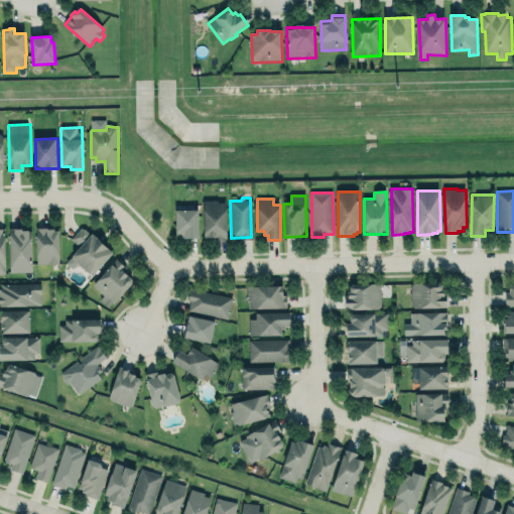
[(205,202),(205,238),(212,238),(212,237),(214,237),(214,241),(227,241),(227,204),(219,204),(219,202),(205,202)]
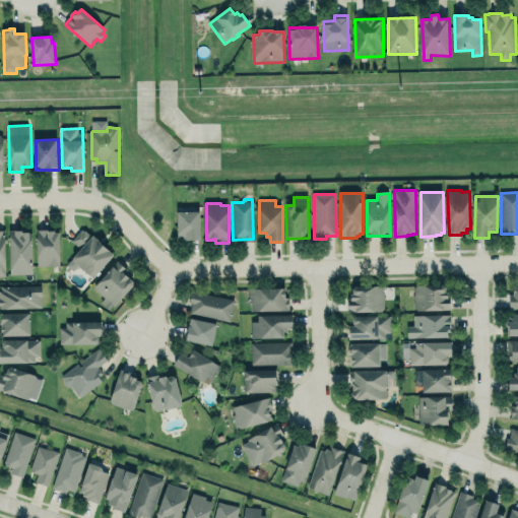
[(178,212),(200,212),(200,241),(178,241),(178,212)]
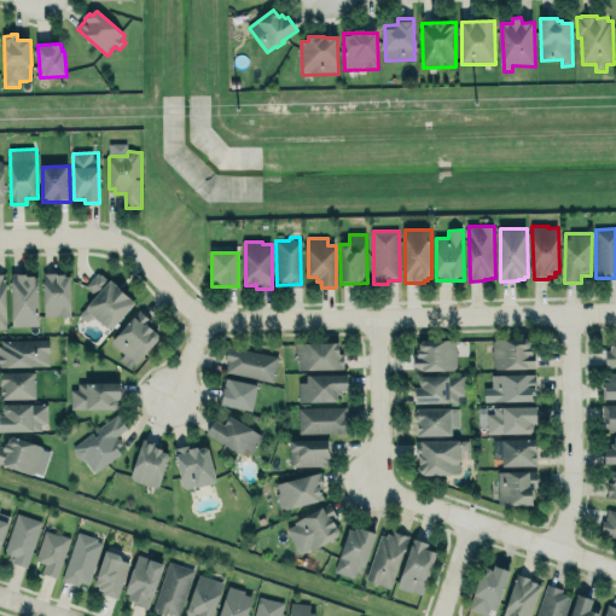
[(71,278),(73,318),(46,318),(45,274),(58,274),(58,275),(65,275),(65,278),(71,278)]
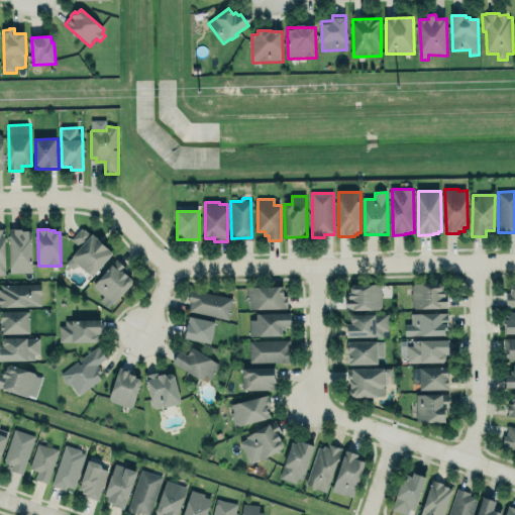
[(73,240),(83,229),(85,231),(86,230),(92,236),(94,235),(114,254),(96,275),(90,275),(75,261),(74,256),(82,248),(73,240)]
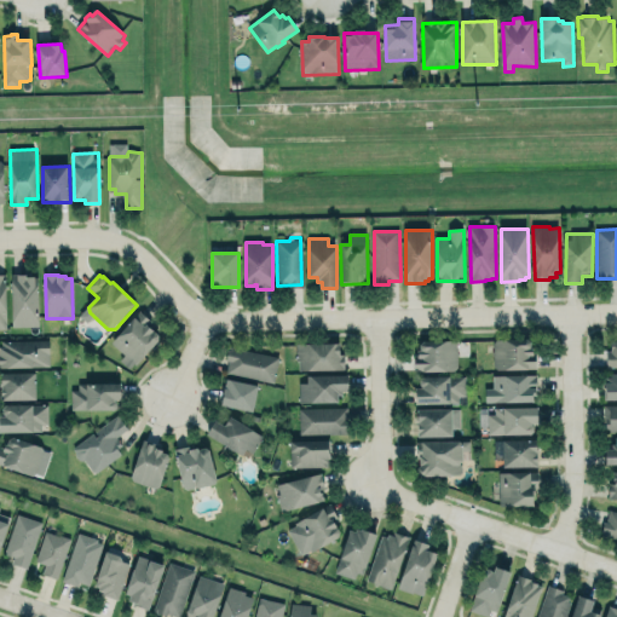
[(39,277),(12,277),(12,328),(40,328),(39,277)]
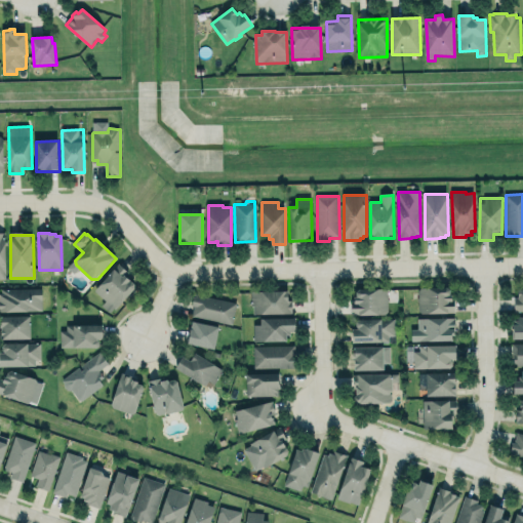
[(111,315),(138,286),(118,267),(94,291),(107,303),(103,307),(111,315)]
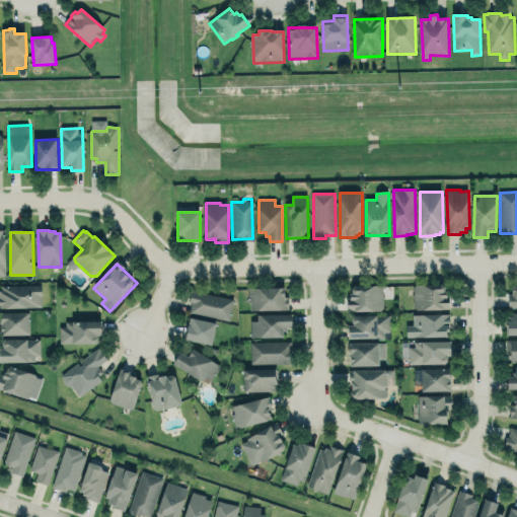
[(417,286),(414,288),(414,307),(417,310),(443,310),(450,309),(450,300),(443,300),(443,298),(448,298),(447,292),(445,292),(445,288),(442,285),(417,286)]
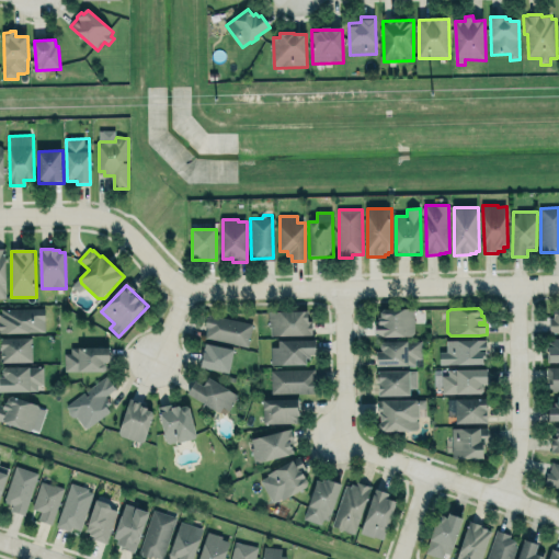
[(379,338),(415,338),(414,309),(378,310),(379,338)]
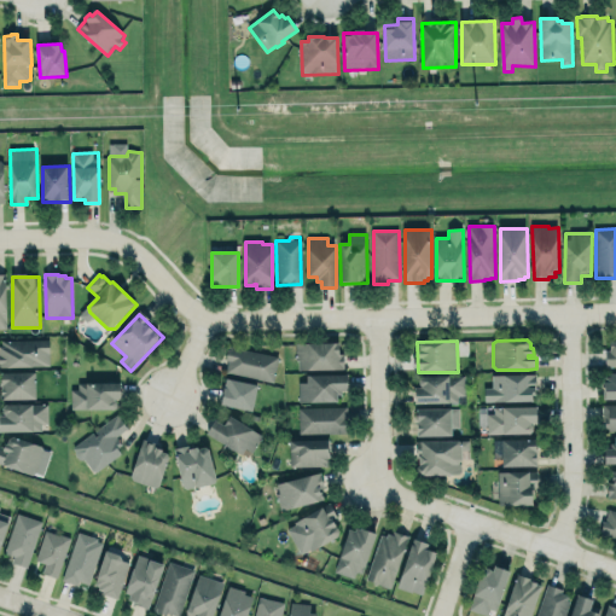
[(3,343),(51,342),(52,367),(0,367),(0,348),(4,348),(3,343)]
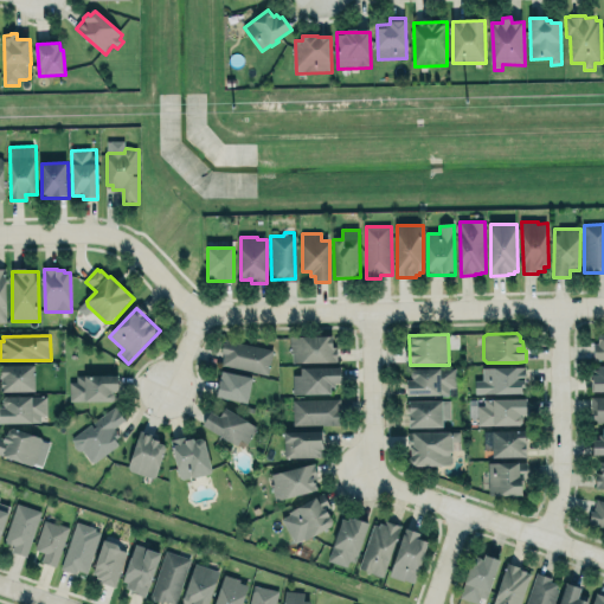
[(291,338),(291,365),(338,364),(338,347),(333,347),(333,338),(291,338)]
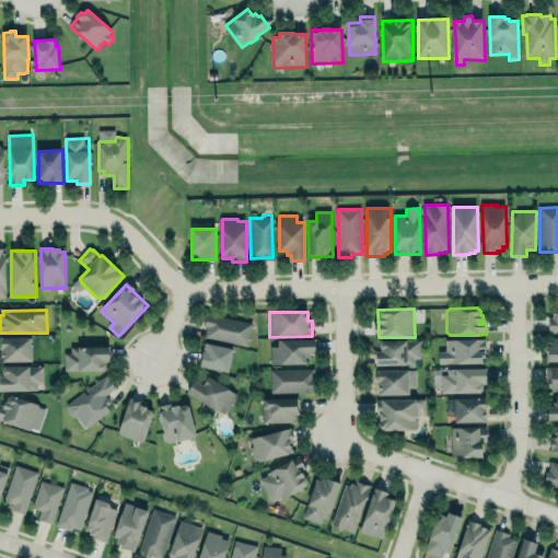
[(254,324),(248,348),(205,338),(207,328),(204,327),(207,313),(254,324)]
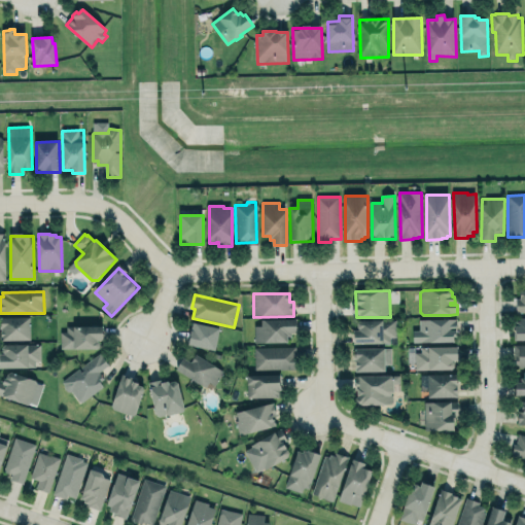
[(0,317),(0,343),(33,342),(33,317),(0,317)]
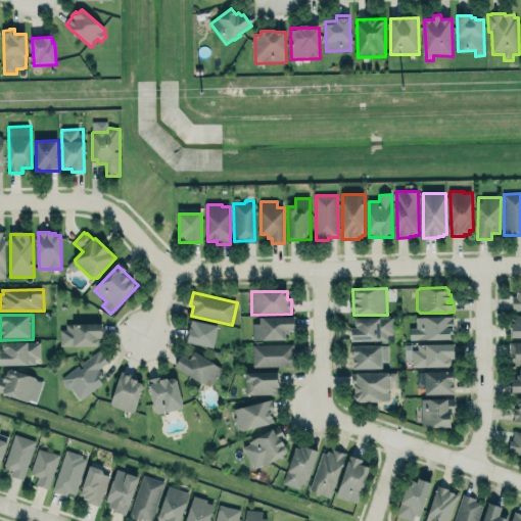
[(512,339),(520,338),(520,316),(511,317),(512,339)]
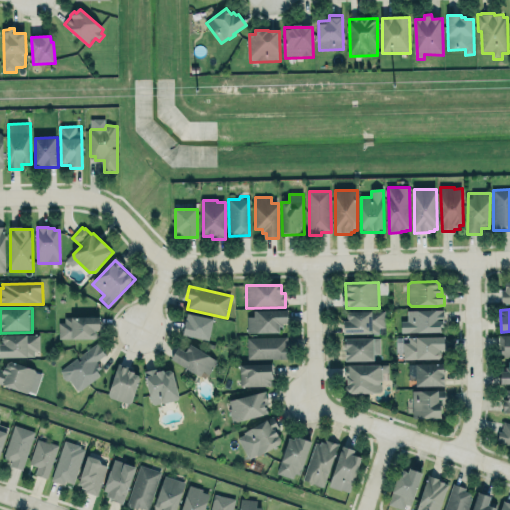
[(407,311),(445,310),(445,329),(442,329),(442,333),(401,334),(401,321),(407,321),(407,311)]
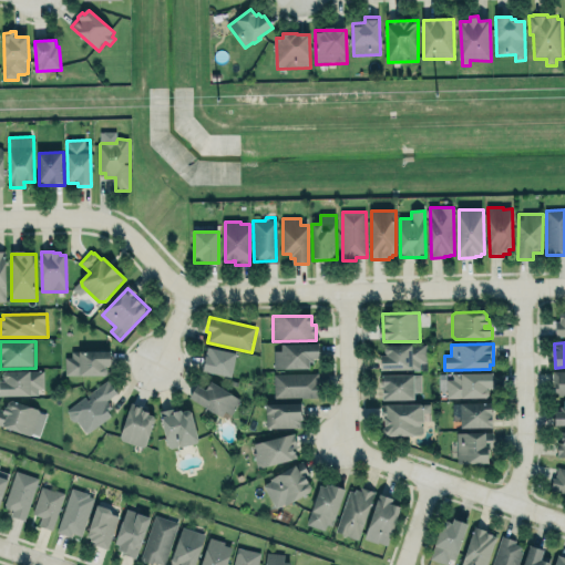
[(209,346),(237,352),(232,376),(204,369),(209,346)]
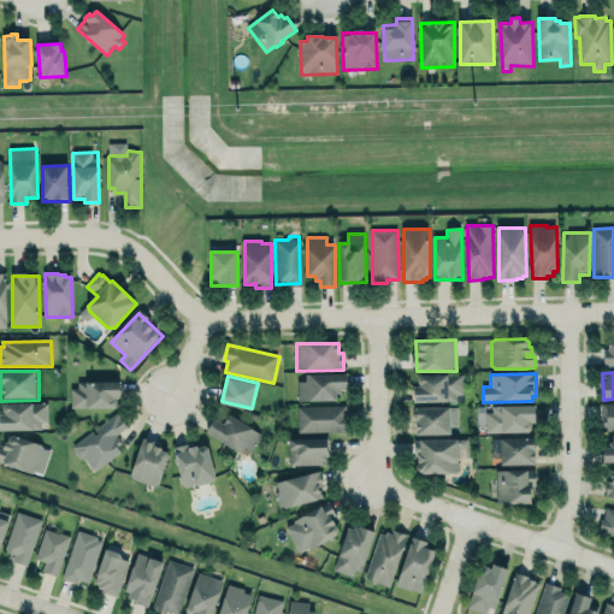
[(299,402),(338,402),(338,391),(347,391),(347,376),(299,377),(299,402)]
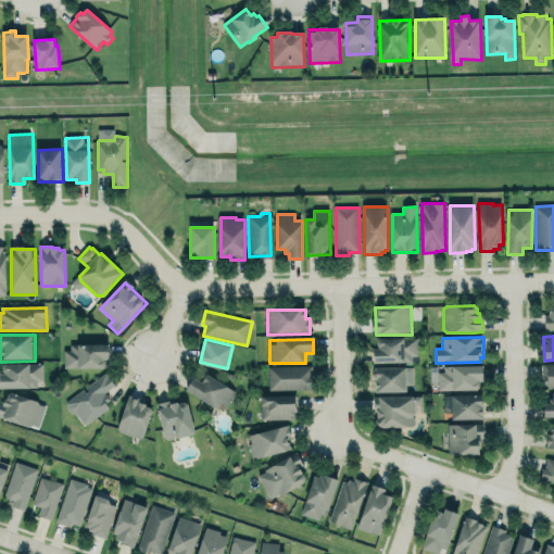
[(374,364),(417,363),(416,339),(377,339),(377,349),(373,349),(374,364)]
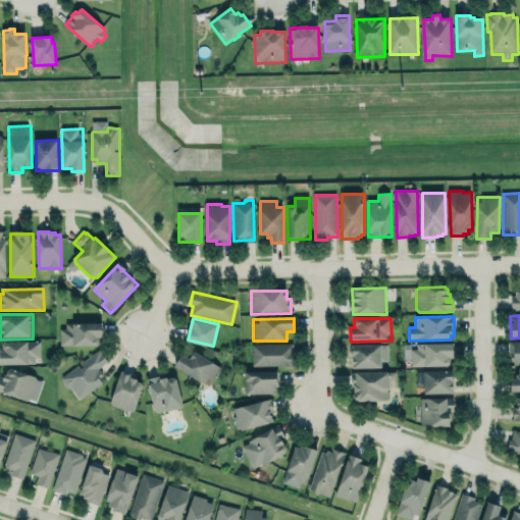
[(104,323),(65,323),(65,329),(59,329),(60,348),(98,346),(99,338),(102,338),(104,323)]
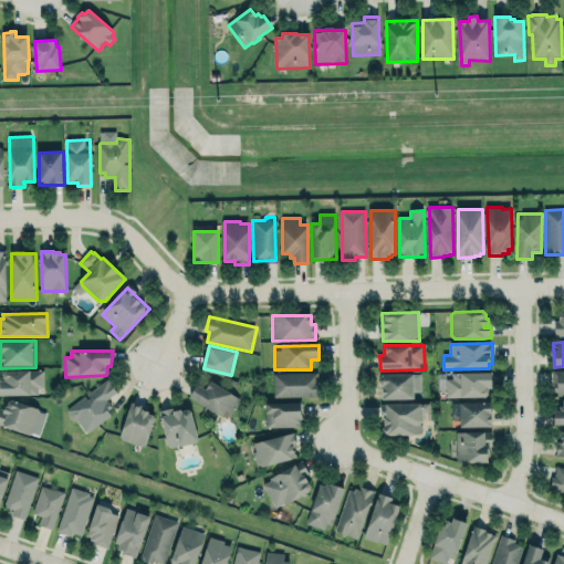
[(0,396),(43,396),(43,371),(3,372),(3,380),(0,380),(0,396)]
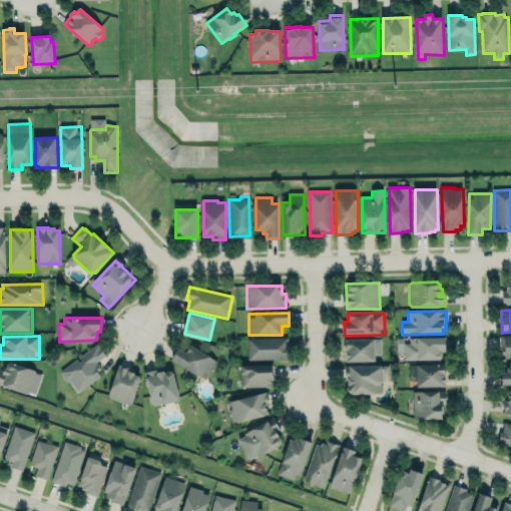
[(510,336),(500,337),(501,359),(510,358),(510,336)]
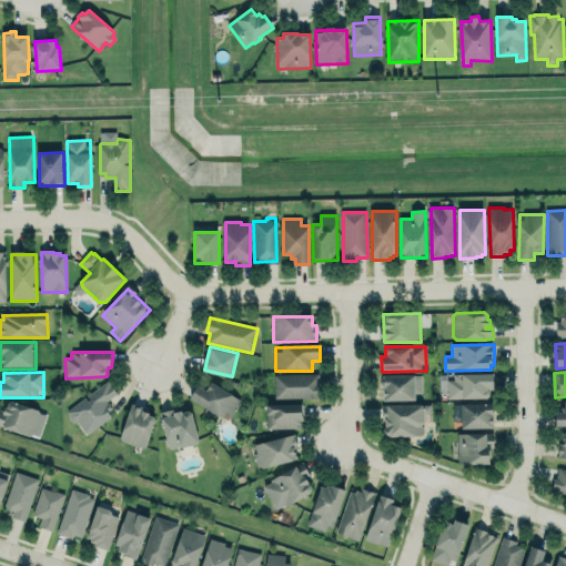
[(274,375),(321,373),(322,400),(275,401),(274,375)]
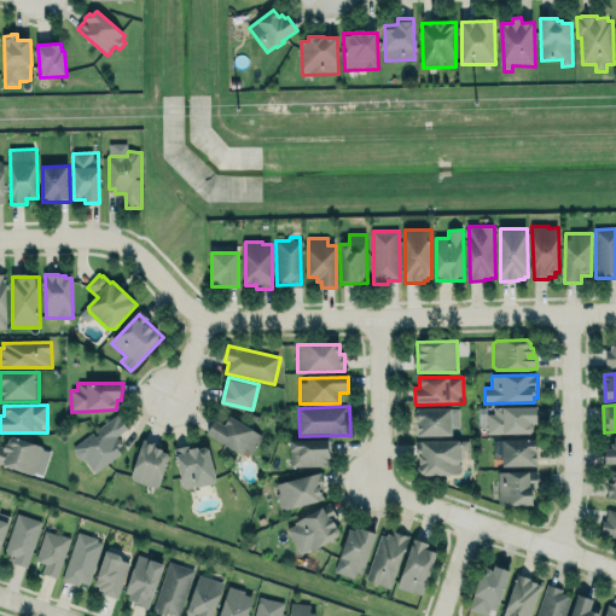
[(416,410),(453,408),(453,437),(416,439),(416,410)]
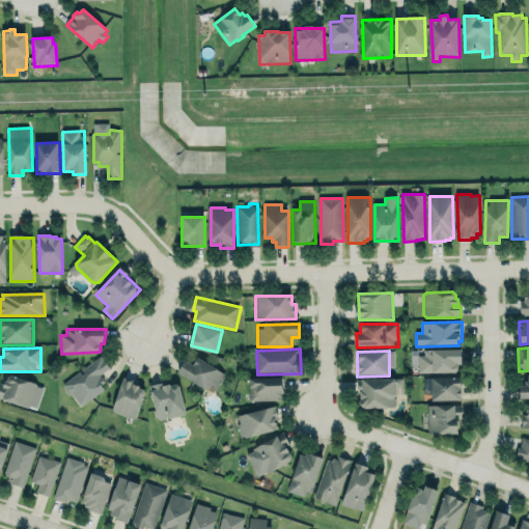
[(419,374),(461,373),(461,352),(419,353),(419,374)]
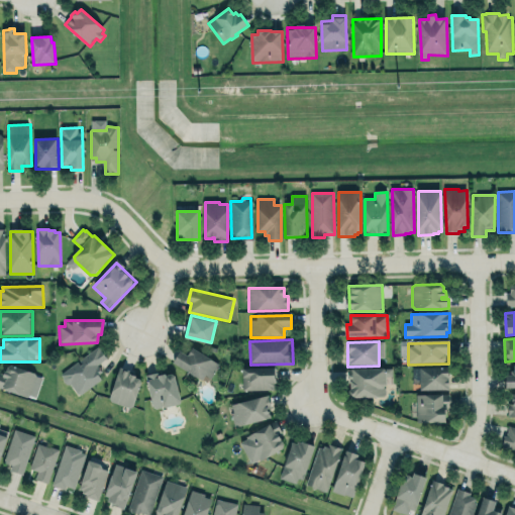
[(62,376),(98,349),(106,359),(97,366),(103,373),(99,376),(102,380),(82,396),(79,395),(71,385),(69,385),(65,384),(64,382),(64,378),(62,376)]
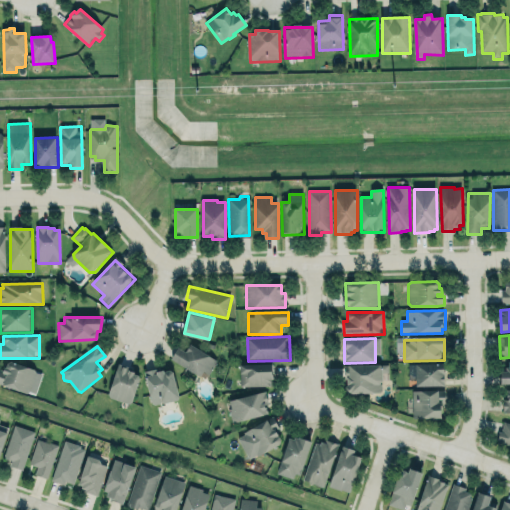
[(209,379),(218,359),(190,346),(187,353),(177,348),(171,361),(209,379)]
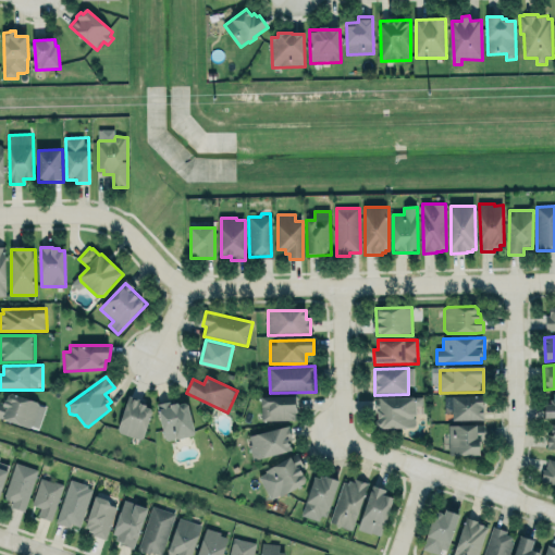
[(554,394),(554,403),(545,403),(545,419),(554,419),(554,394)]
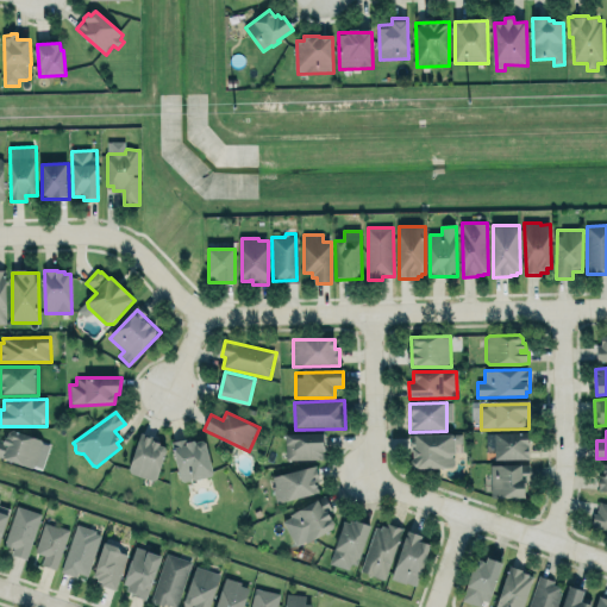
[(10,433),(14,432),(42,442),(44,445),(36,468),(32,469),(4,460),(0,457),(0,446),(1,442),(5,443),(6,438),(8,438),(10,433)]
